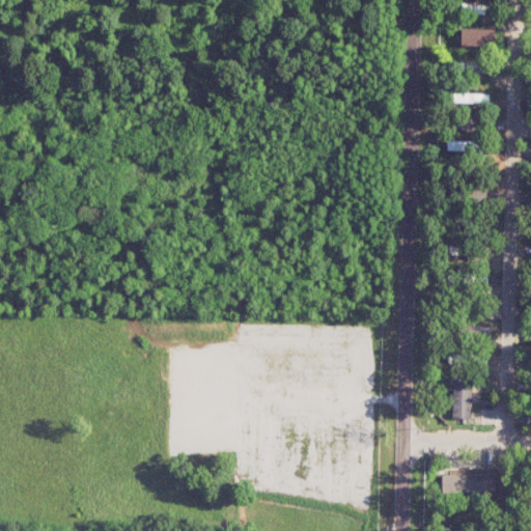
[(462,12),(490,14),(490,4),(463,3),(462,12)]
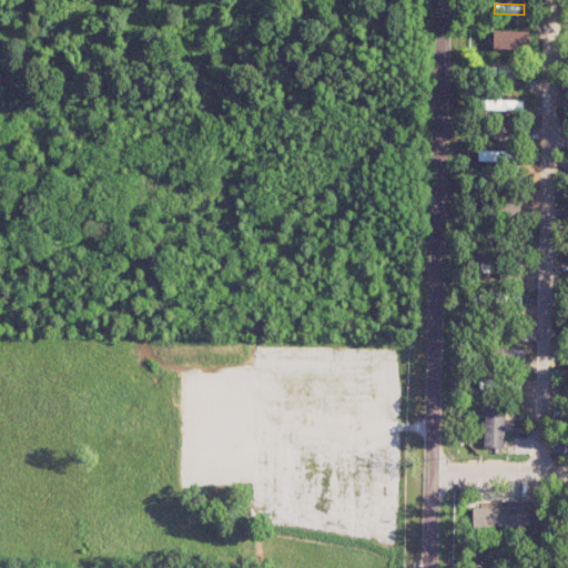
[(493,48),(528,49),(529,31),(494,30),(493,48)]
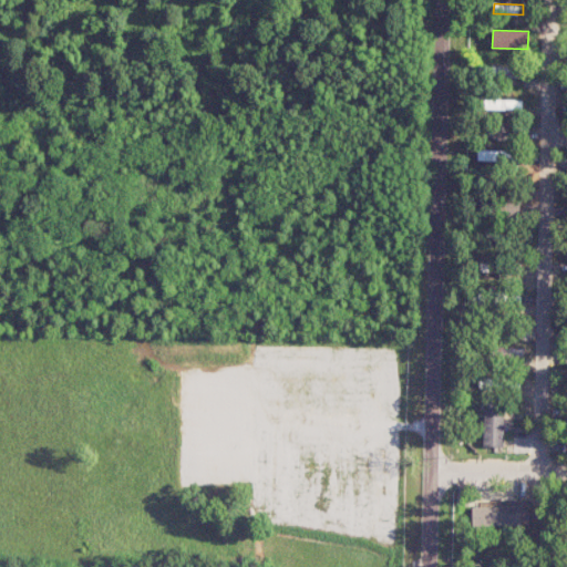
[(517,79),(518,65),(483,64),(482,78),(517,79)]
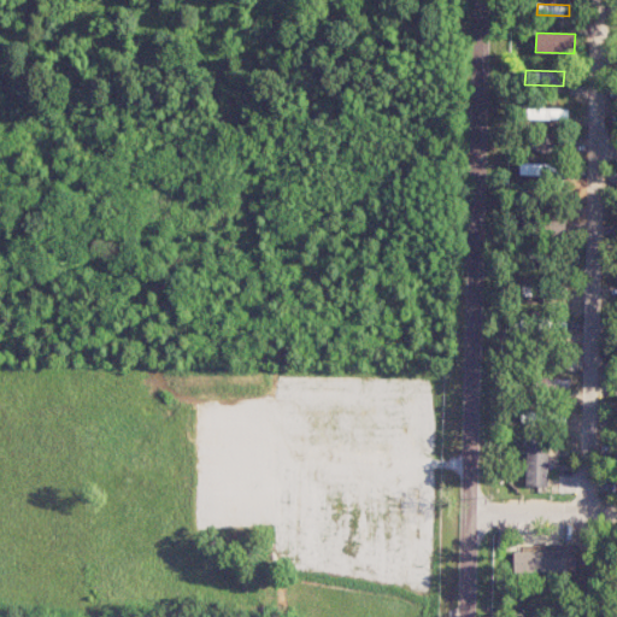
[(569,109),(528,107),(528,117),(568,118),(569,109)]
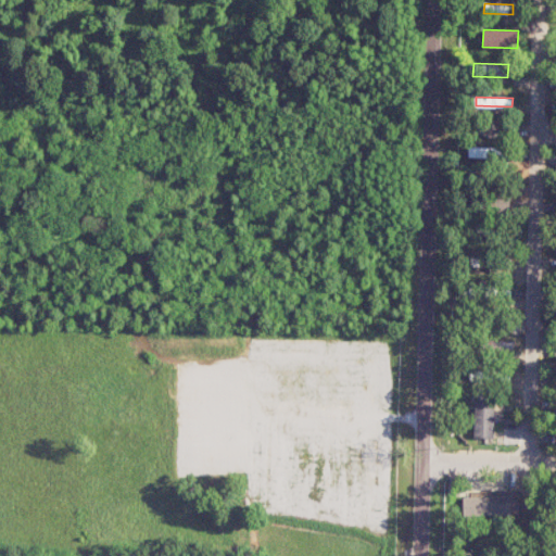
[(477,136),(503,137),(503,122),(477,121),(477,136)]
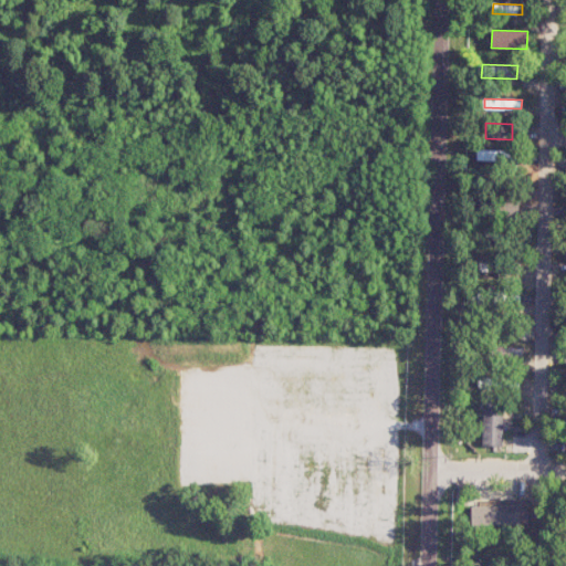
[(515,152),(477,149),(477,159),(514,160),(515,152)]
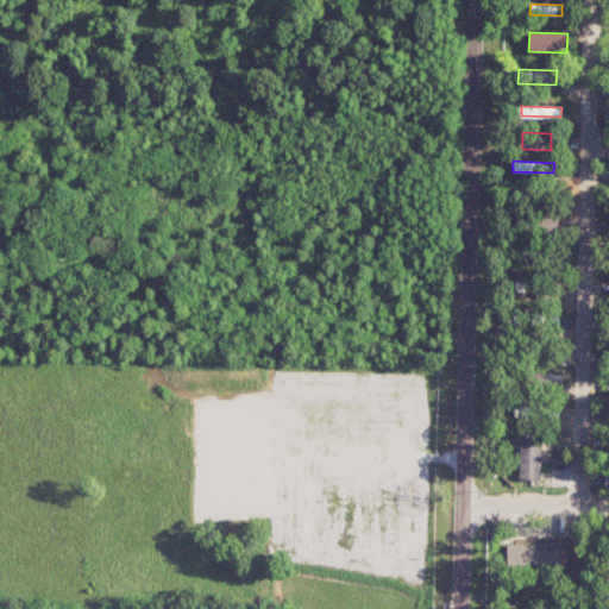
[(520,432),(519,478),(540,479),(541,433),(520,432)]
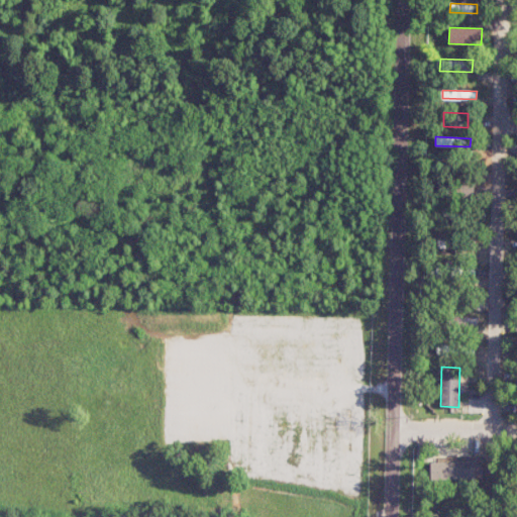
[(430,461),(431,479),(474,479),(474,460),(430,461)]
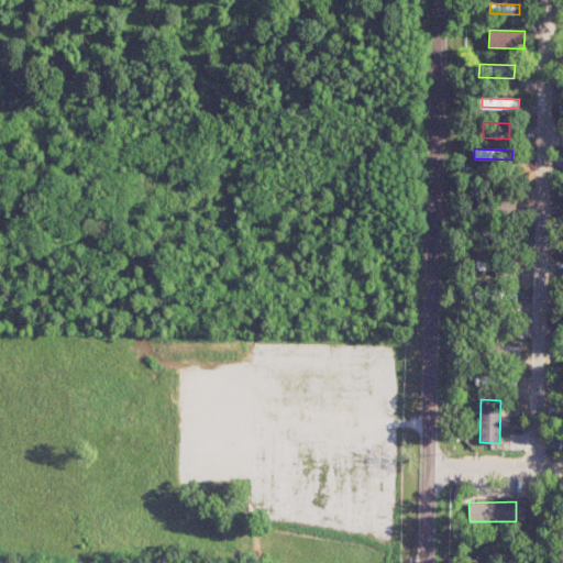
All buildings are outlined.
